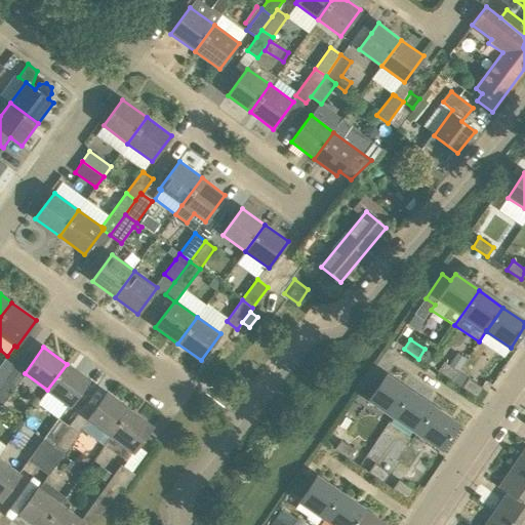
[(457,354),(449,365),(458,371),(459,369),(466,360),(457,354)]
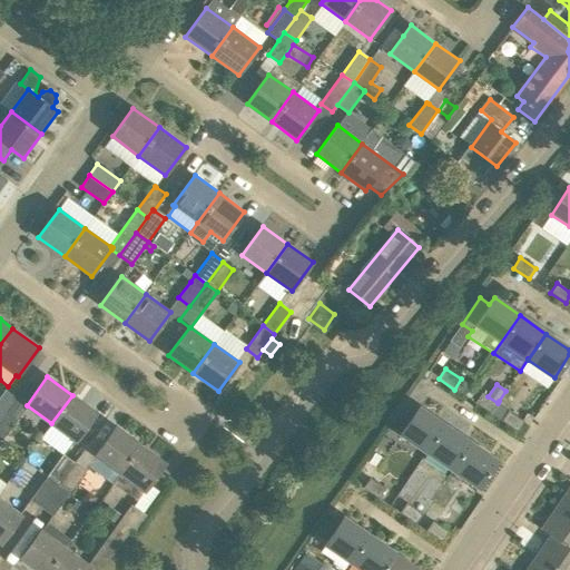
[(17,397),(6,390),(0,396),(0,420),(6,413),(17,397)]
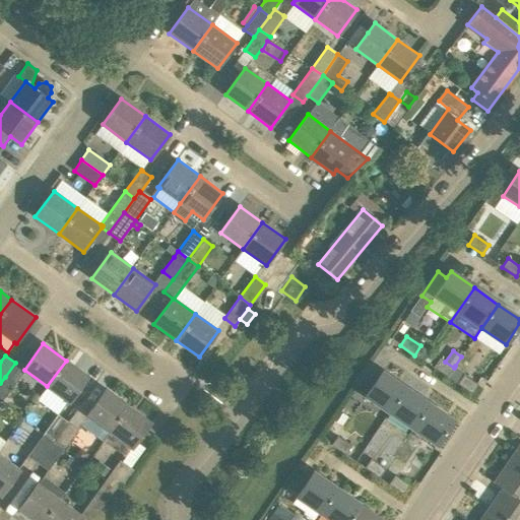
[(455,369),(442,359),(435,368),(449,378),(455,369)]
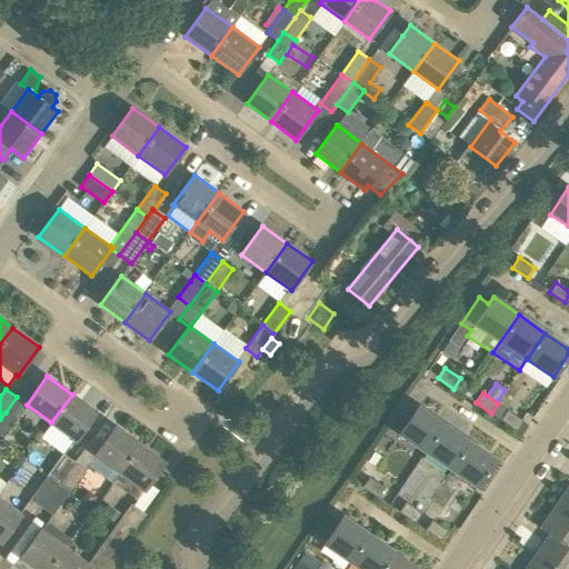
[(51,422),(66,433),(76,440),(97,412),(72,395),(51,422)]
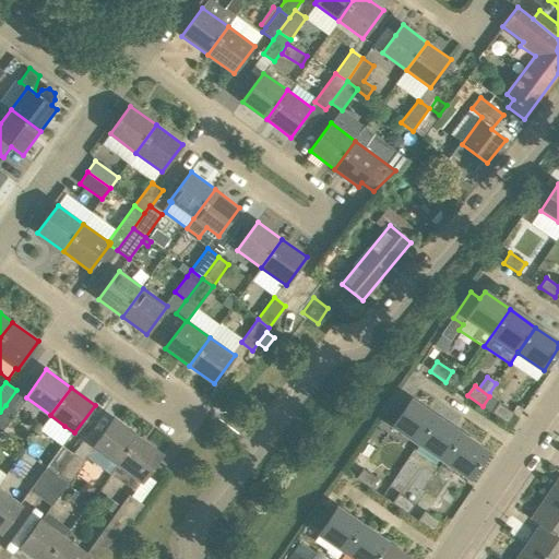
[(436,417),(411,400),(392,426),(418,443),(436,417)]
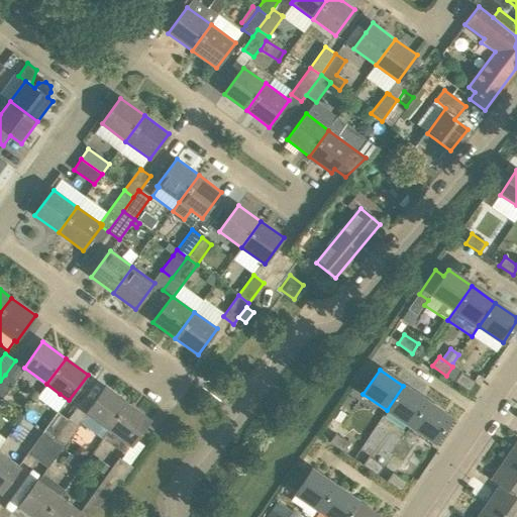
[(475,383),(461,373),(454,382),(469,392),(475,383)]
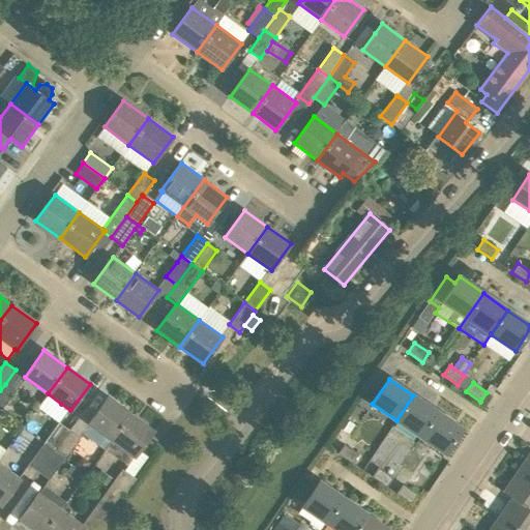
[(5,384),(0,390),(0,411),(0,412),(16,391),(5,384)]
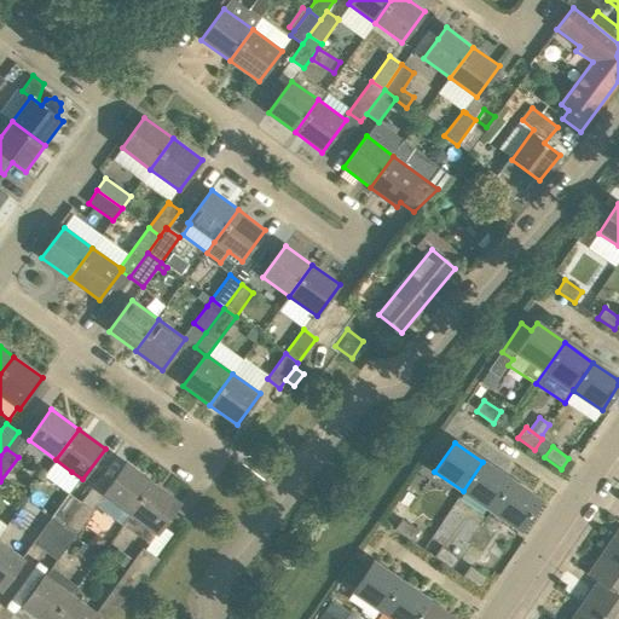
[(482,462),(463,491),(491,512),(512,482),(482,462)]
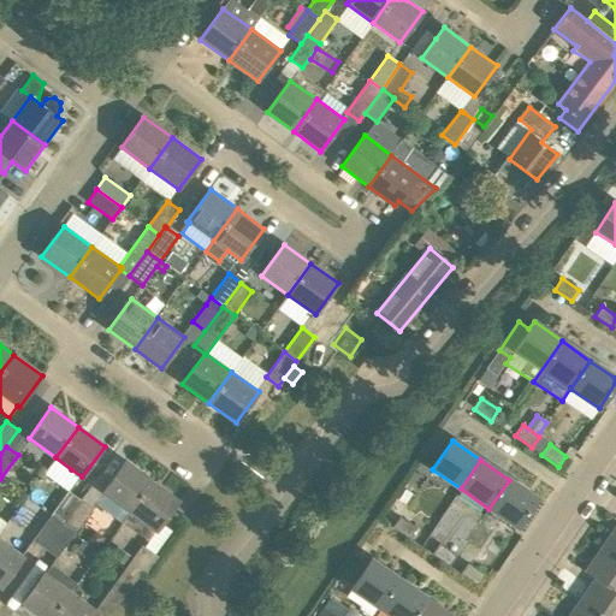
[(63,525),(75,534),(105,493),(129,511),(130,513),(153,481),(125,461),(110,484),(99,477),(81,501),(63,525)]
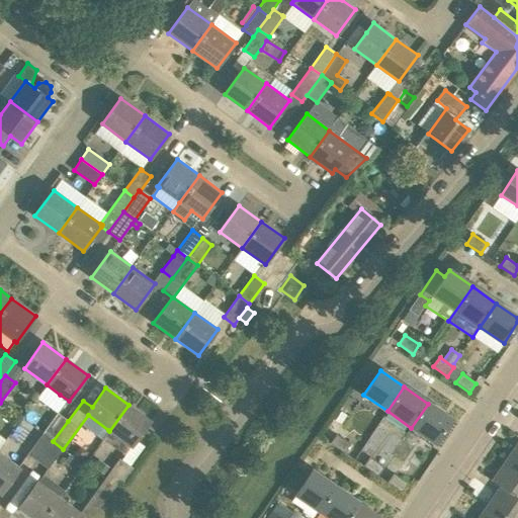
[(428,404),(411,428),(435,444),(451,420),(428,404)]
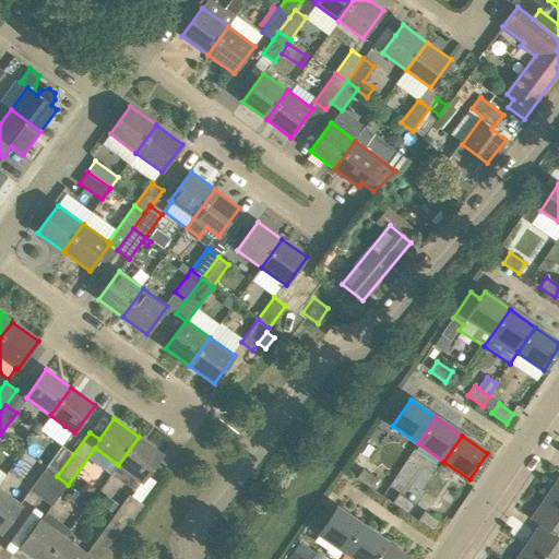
[(118,465),(117,464),(110,474),(134,491),(141,482),(142,483),(163,454),(139,437),(118,465)]
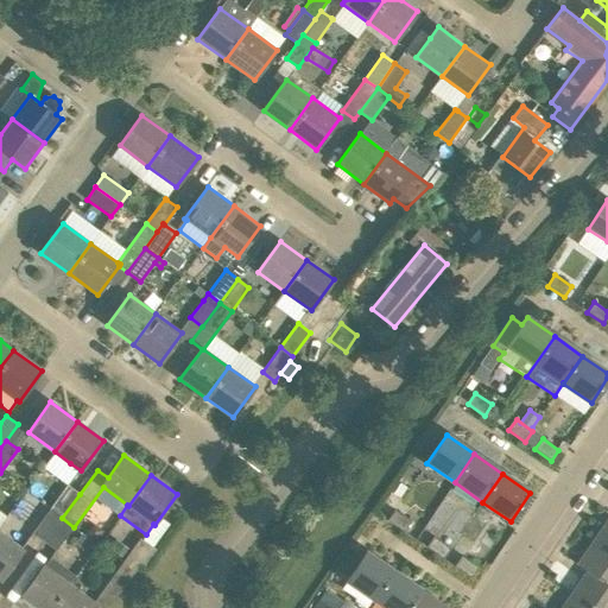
[(80,494),(68,486),(50,510),(62,518),(80,494)]
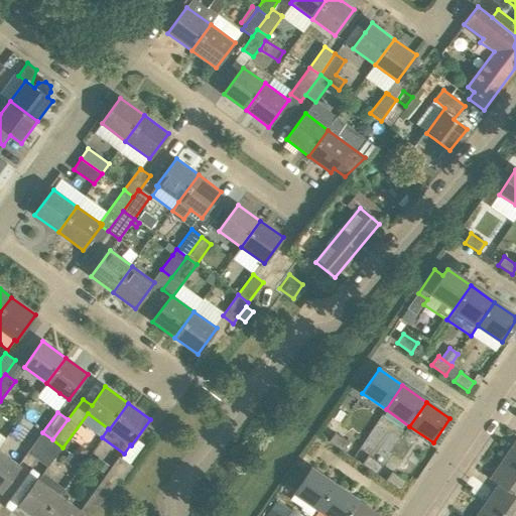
[(38,461),(52,439),(42,432),(27,453),(38,461)]
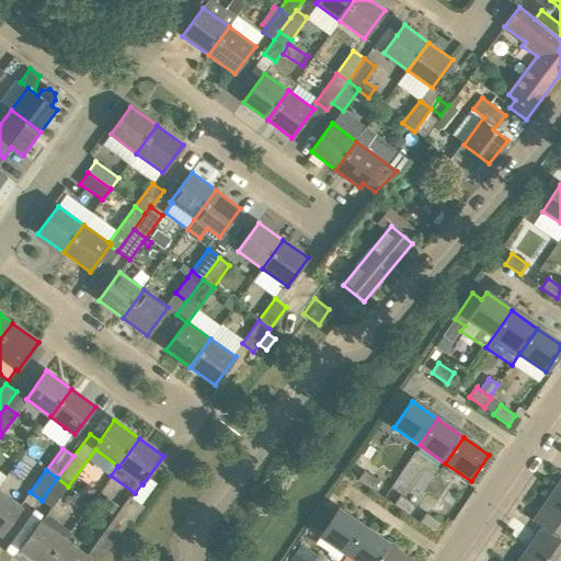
[(365,471),(357,481),(373,492),(380,481),(365,471)]
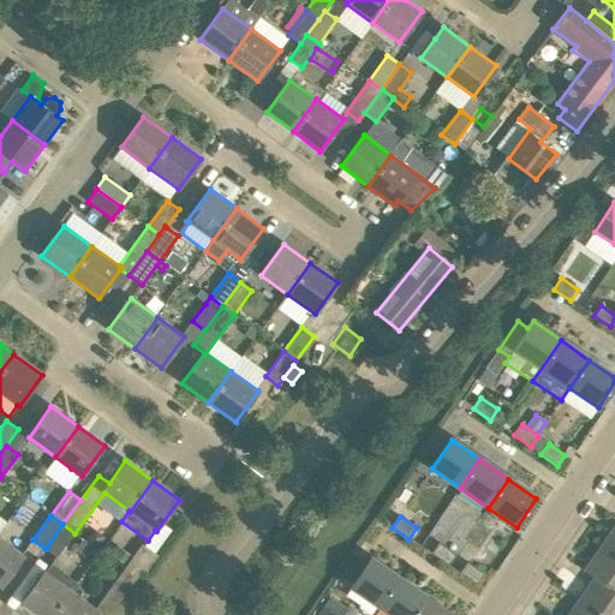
[(75,533),(63,524),(46,549),(57,557),(75,533)]
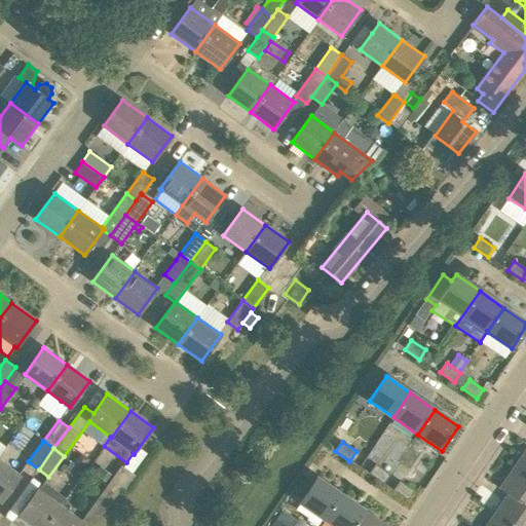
[(525,449),(513,468),(525,477),(525,449)]
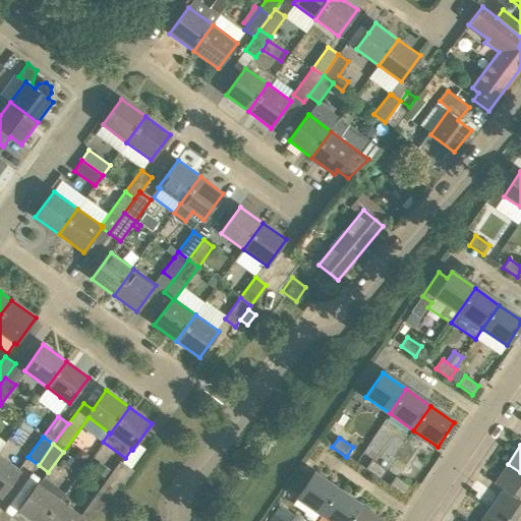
[(19,471),(0,457),(0,497),(1,498),(19,471)]
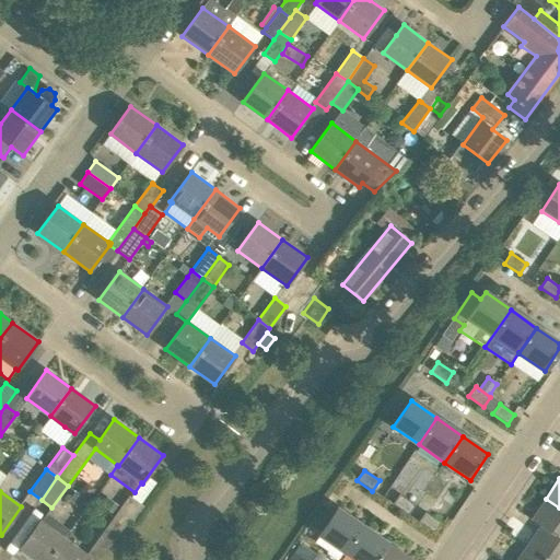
[(91,502),(77,491),(69,502),(83,512),(91,502)]
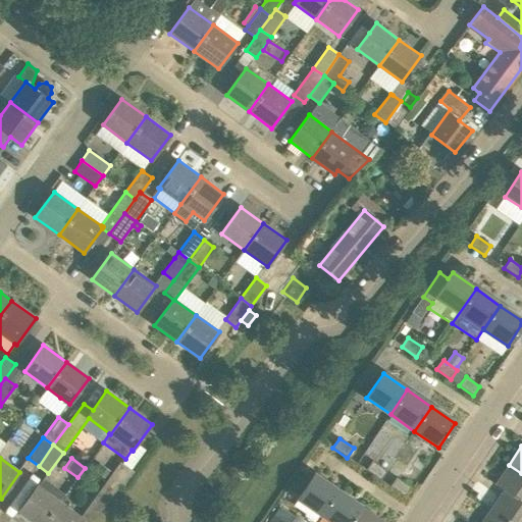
[(386,471),(373,461),(366,470),(380,480),(386,471)]
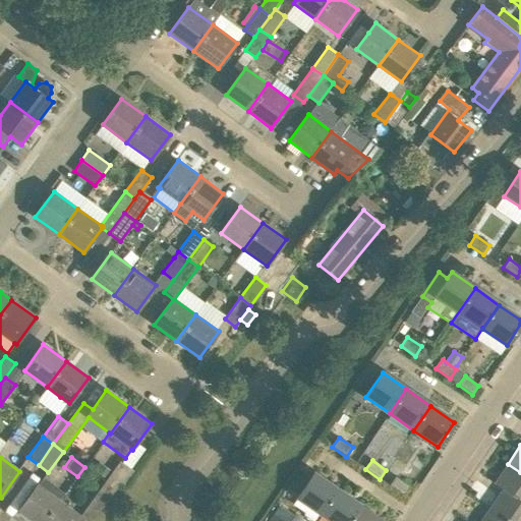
[(105,482),(116,489),(131,469),(120,461),(105,482)]
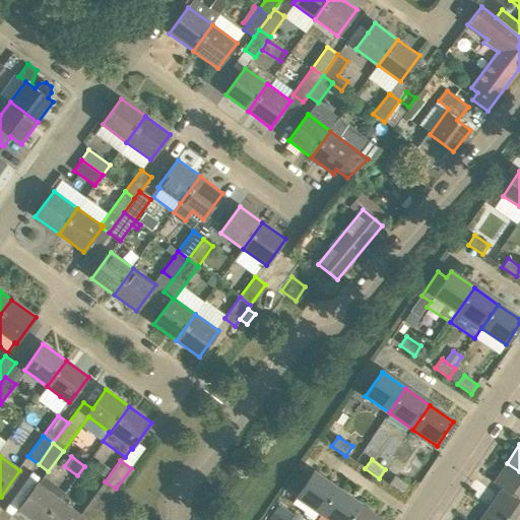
[(109,469),(100,462),(94,470),(104,476),(109,469)]
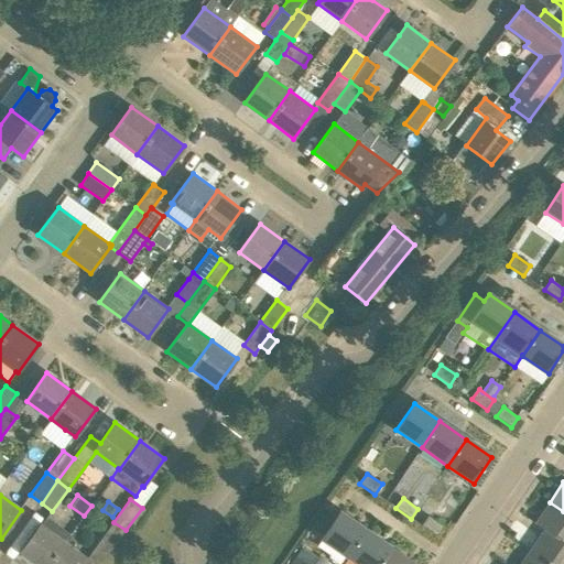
[(563,511),(550,502),(534,524),(544,531),(563,544),(563,511)]
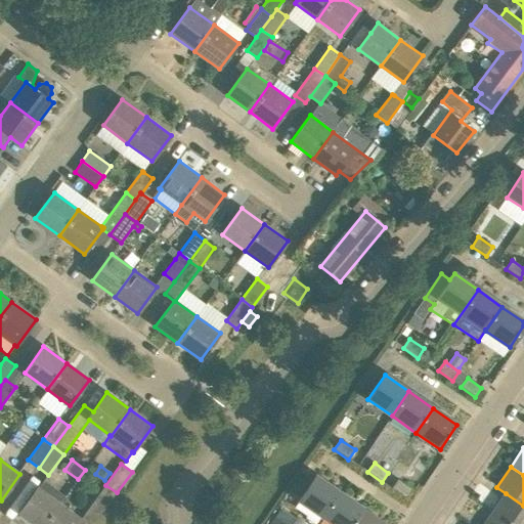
[(340,492),(315,476),(299,500),(322,517),(340,492)]
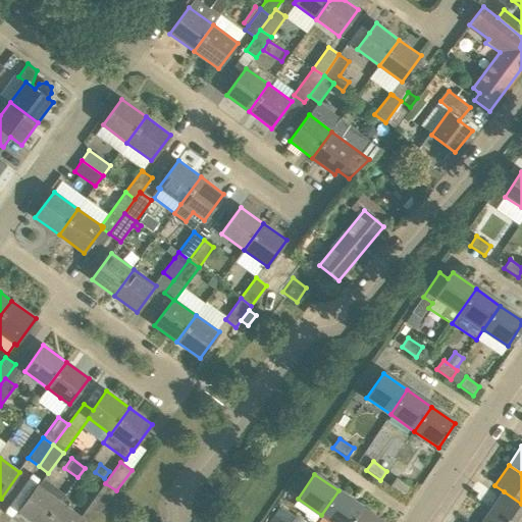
[(410,487),(396,478),(389,487),(405,497),(410,487)]
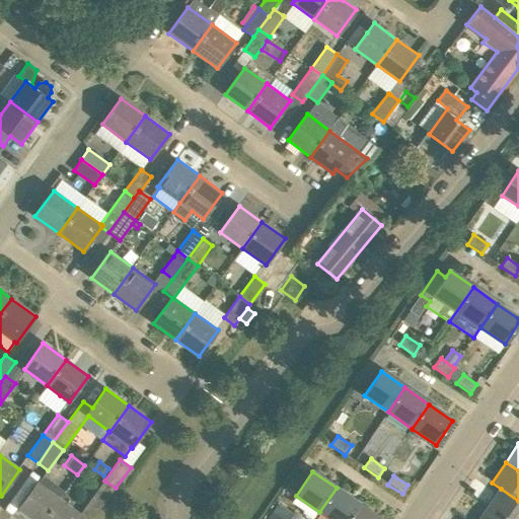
[(116,488),(104,480),(89,501),(100,509),(116,488)]
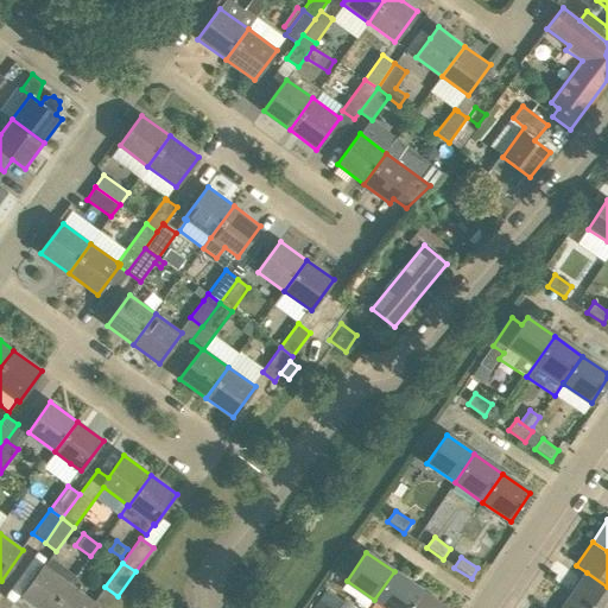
[(38,607),(51,607),(70,584),(44,565),(21,595),(38,607)]
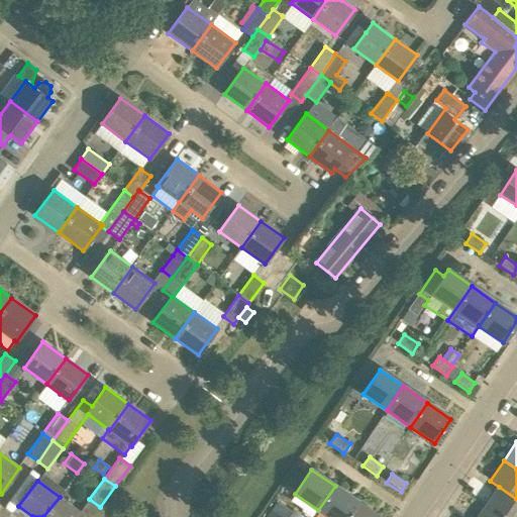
[(335,486),(318,510),(327,516),(348,516),(358,503),(335,486)]
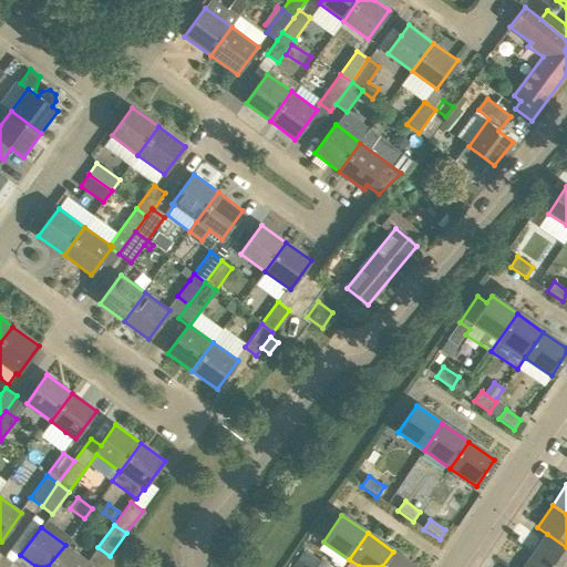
[(532,555),(549,566),(566,566),(566,547),(547,534),(532,555)]
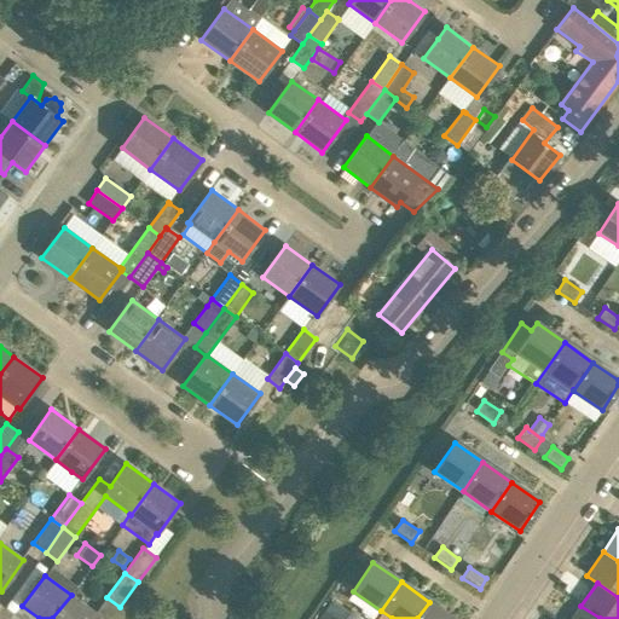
[(94,618),(98,614),(71,595),(52,618),(94,618)]
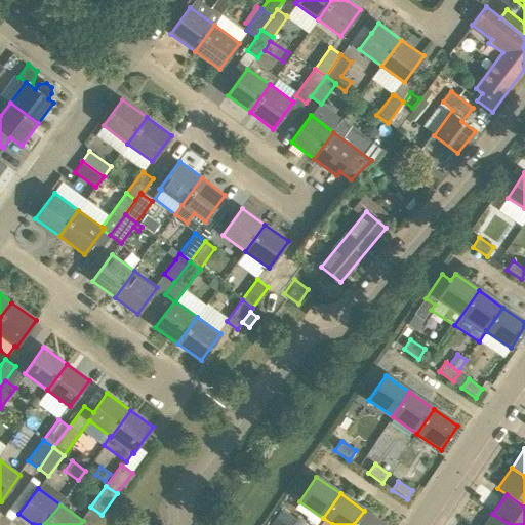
[(270,524),(293,524),(296,521),(281,510),(270,524)]
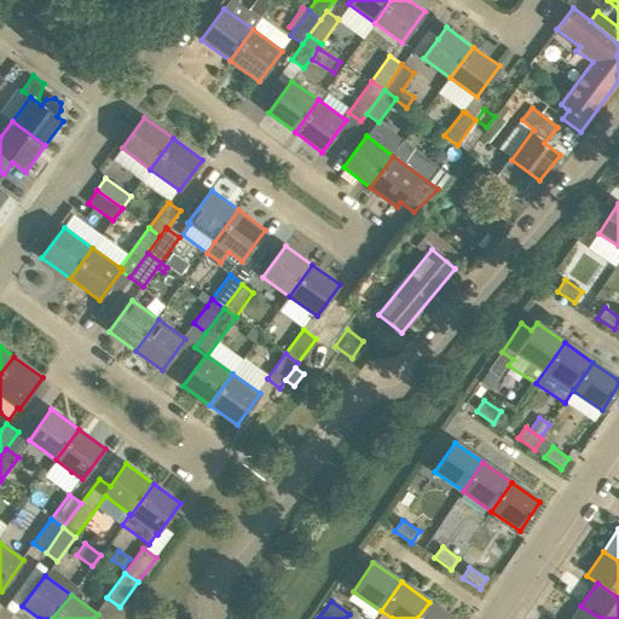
[(455,618),(429,602),(417,618),(455,618)]
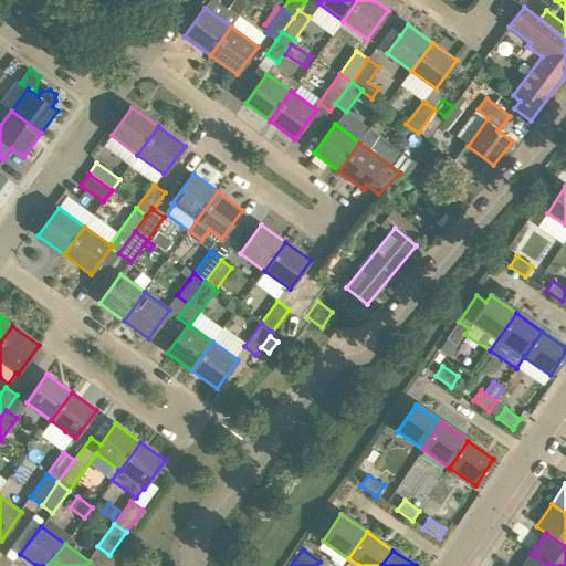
[(548,565),(531,554),(522,565),(548,565)]
